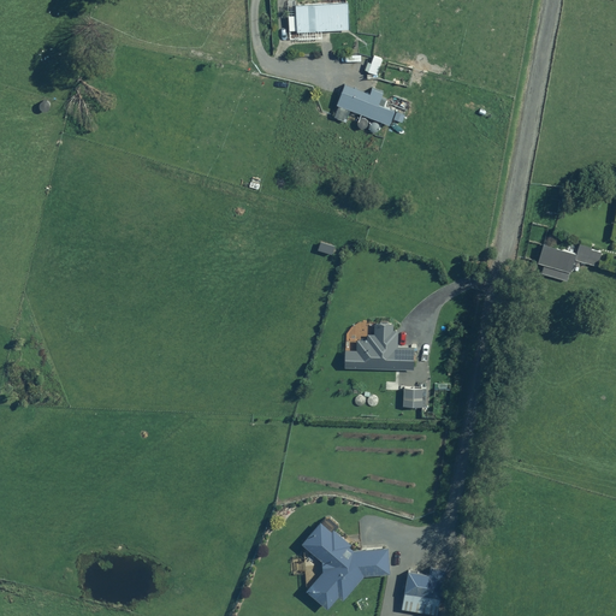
[(296,16),(289,16),(289,30),(297,30),(297,31),(350,29),(349,1),(296,4),(296,9),(296,16)]
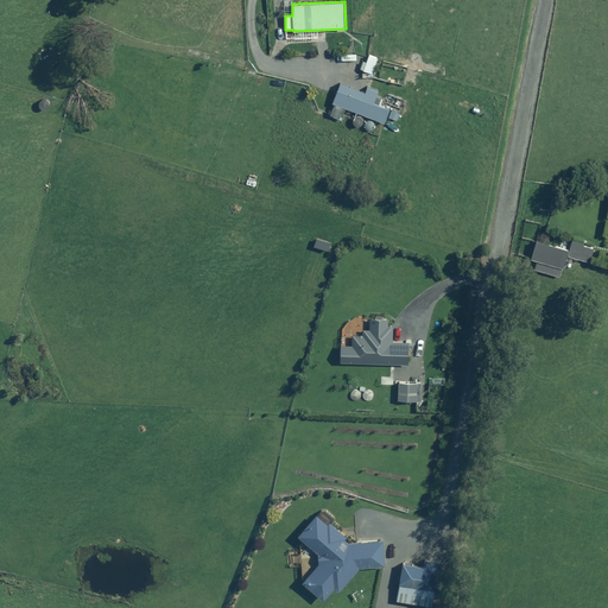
[(378,58),(369,55),(367,62),(363,61),(360,70),(372,75),(378,58)]
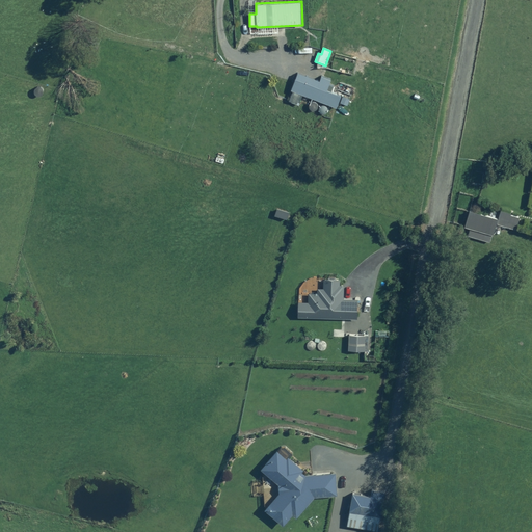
[(318,86),(297,78),(288,101),(299,105),(303,95),(337,108),(342,95),(327,89),(331,80),(322,76),(318,86)]
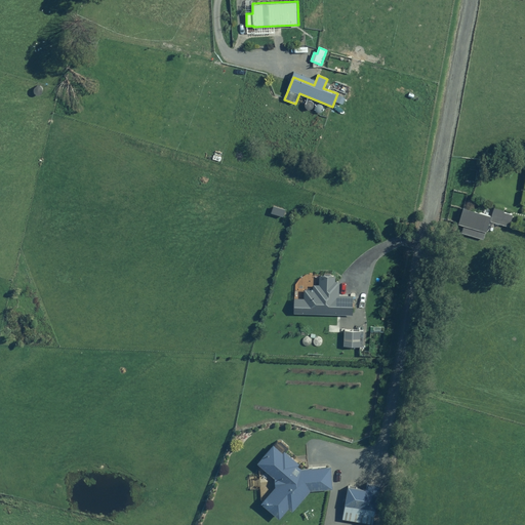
[(285,209),(273,205),(271,212),(283,216),(285,209)]
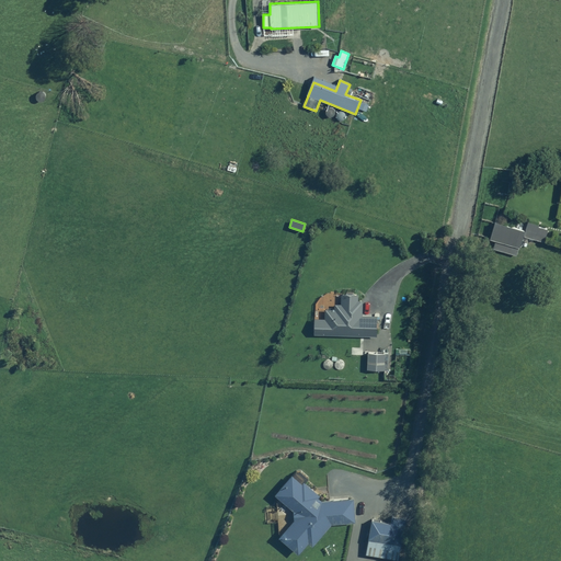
[(525,231),(495,222),(490,239),(495,240),(493,248),(516,255),(518,248),(521,248),(525,231)]
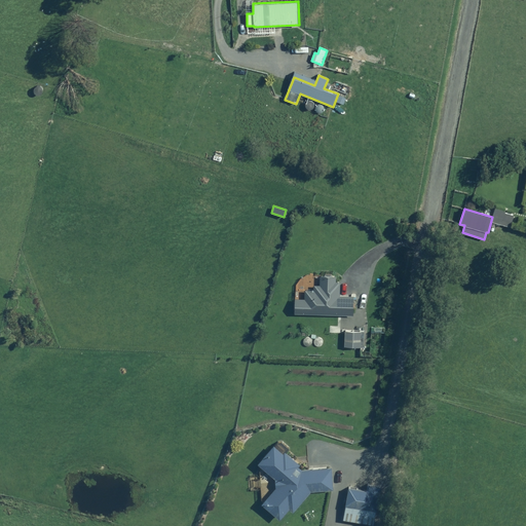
[(514,215),(496,209),(492,221),(510,226),(514,215)]
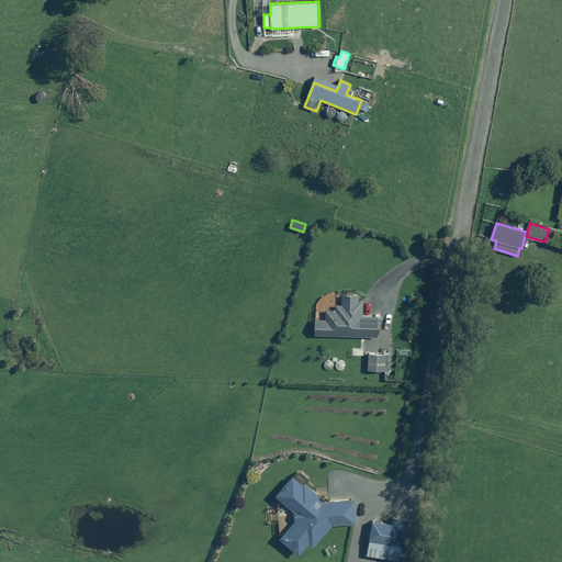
[(315,335),(378,337),(379,316),(362,315),(363,301),(358,301),(359,294),(341,294),(341,304),(336,303),(335,310),(326,310),(326,318),(316,318),(315,335)]
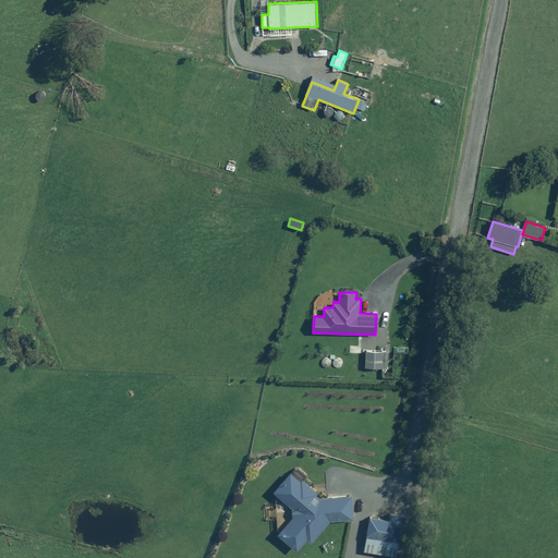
[(386,351),(365,352),(366,367),(386,367),(386,351)]
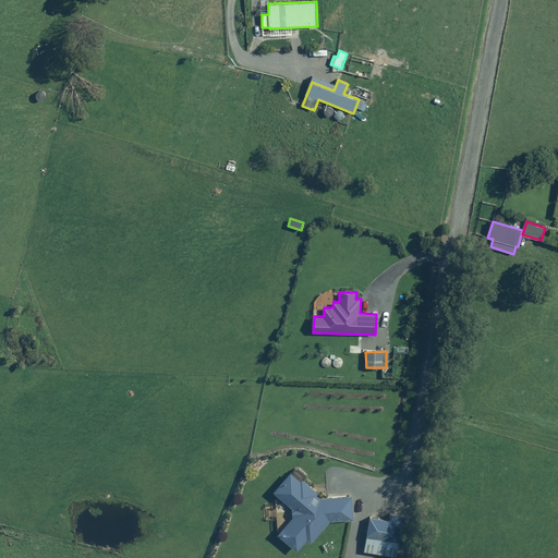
[(356,511),(352,511),(352,496),(346,497),(346,494),(320,494),(319,497),(316,494),(317,492),(304,481),(307,476),(295,468),(292,472),(291,471),(274,490),(291,505),(281,505),(281,518),(290,518),(277,534),(299,550),(307,540),(312,543),(330,521),(353,519),(353,517),(356,517),(356,511)]
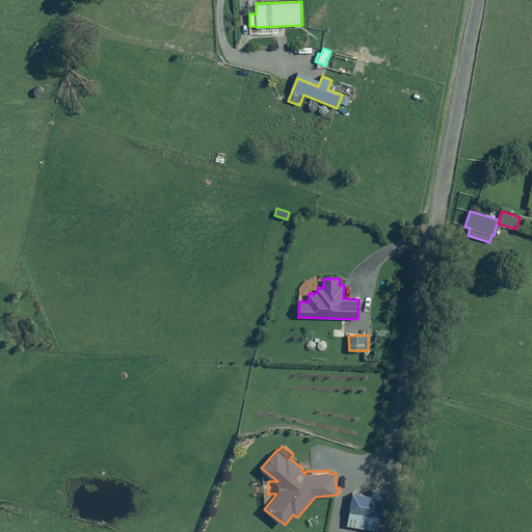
[(370,497),(353,494),(348,527),(380,531),(387,490),(372,488),(370,497)]
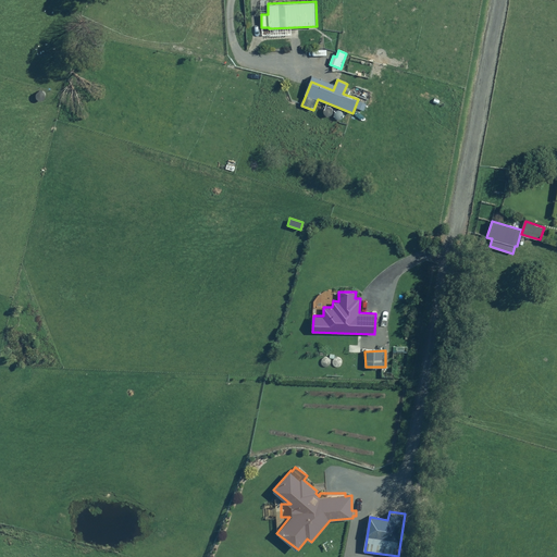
All buildings are outlined.
